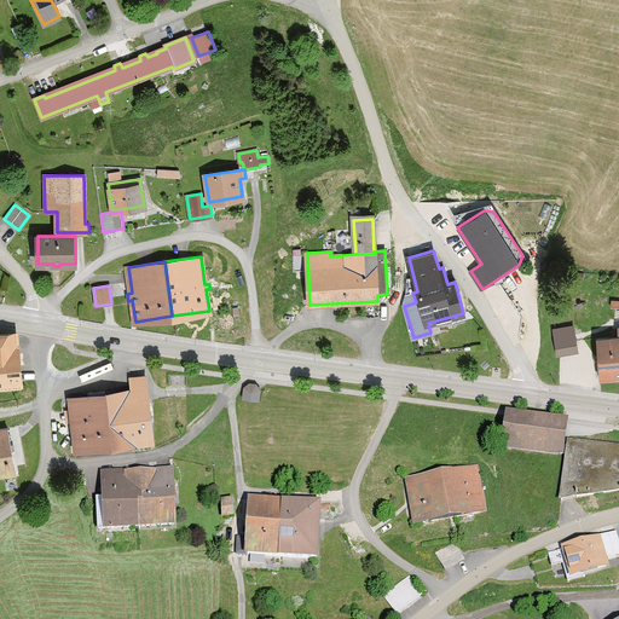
[(554,327),(559,353),(577,351),(573,323),(554,327)]
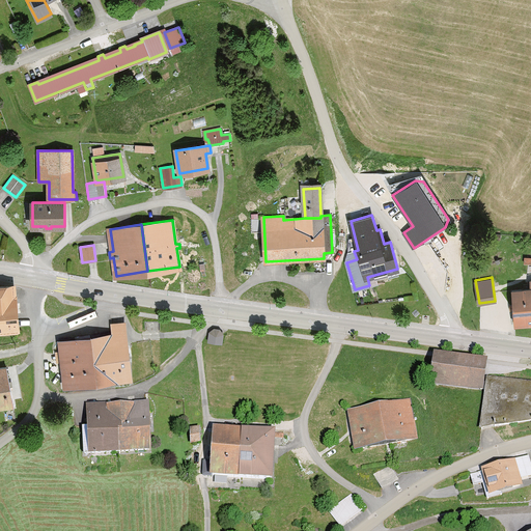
[(514,325),(530,323),(530,280),(530,289),(512,290),(513,305),(510,306),(510,310),(513,310),(514,325)]
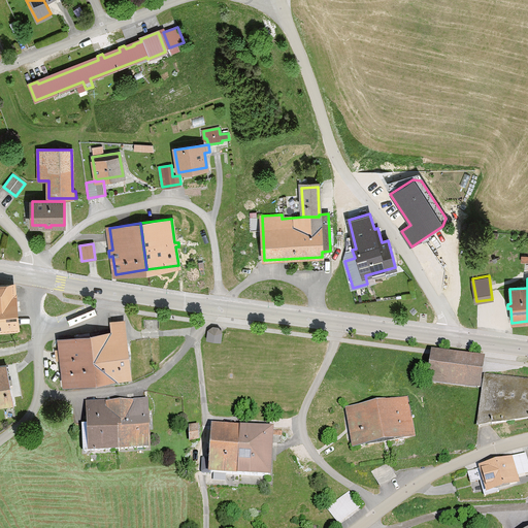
[(0,328),(17,327),(13,285),(0,285),(0,328)]
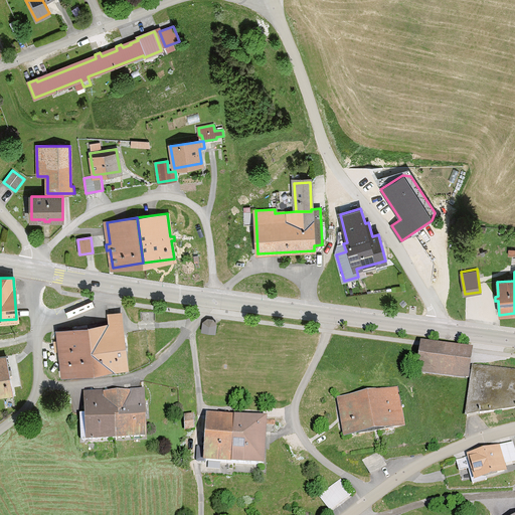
[(123,343),(119,314),(108,316),(110,326),(89,328),(94,370),(125,367),(123,346),(126,346),(125,342),(123,343)]
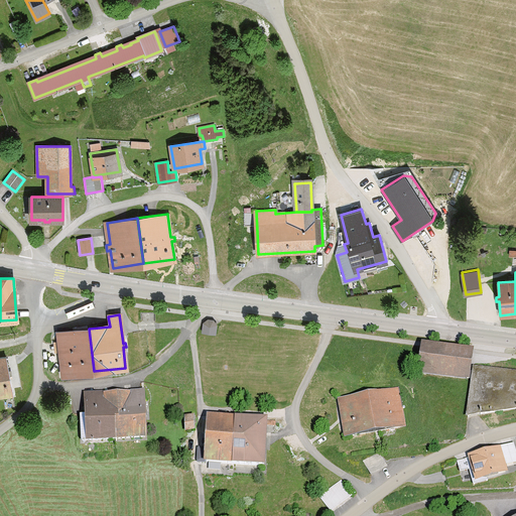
[(94,371),(89,329),(57,333),(63,375),(94,371)]
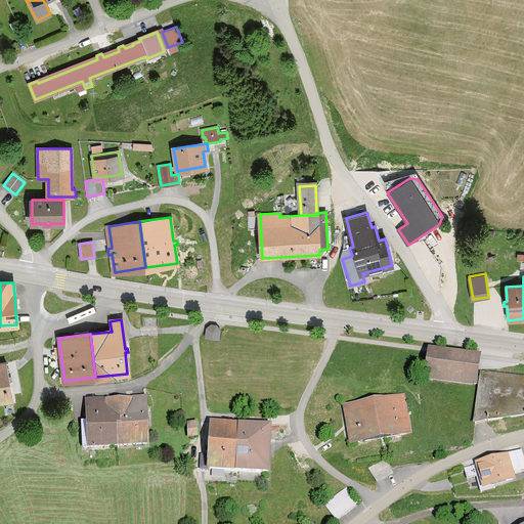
[(474,384),(475,377),(477,359),(431,354),(428,379),(474,385),(474,384)]
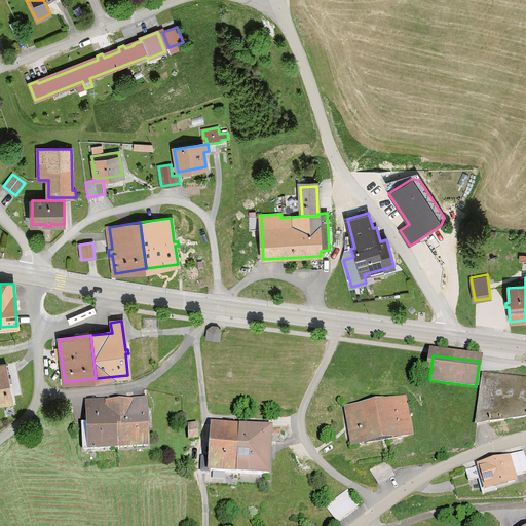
[(7,364),(0,364),(0,403),(12,402),(7,364)]
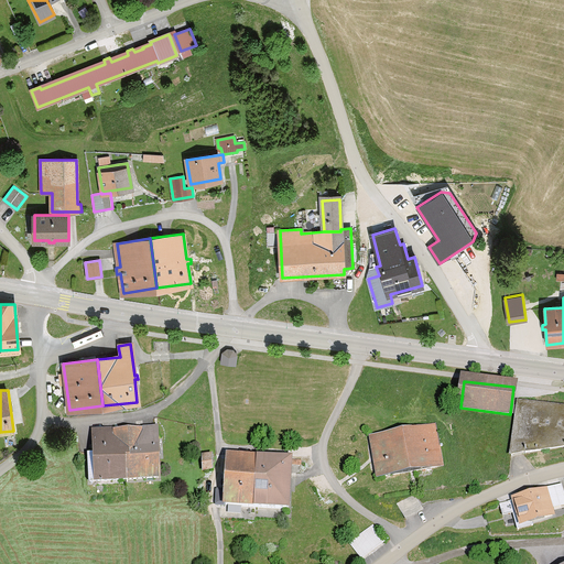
[(563,446),(563,408),(518,402),(518,407),(511,405),(510,413),(517,414),(511,455),(563,446)]
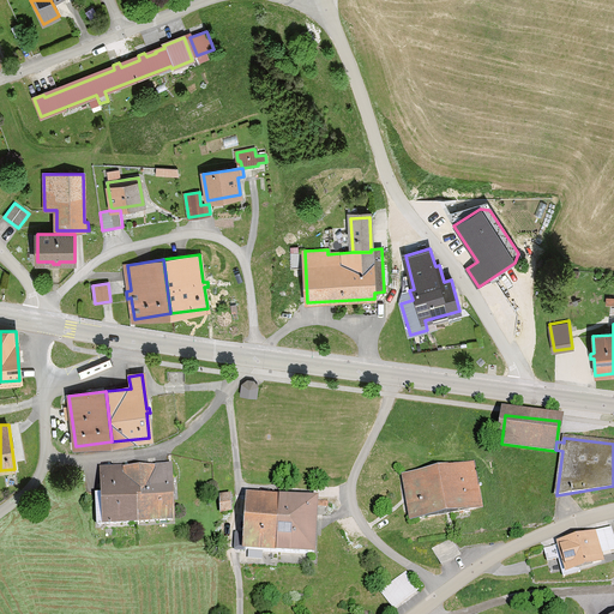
[(481,507),(473,463),(438,469),(446,513),(481,507)]
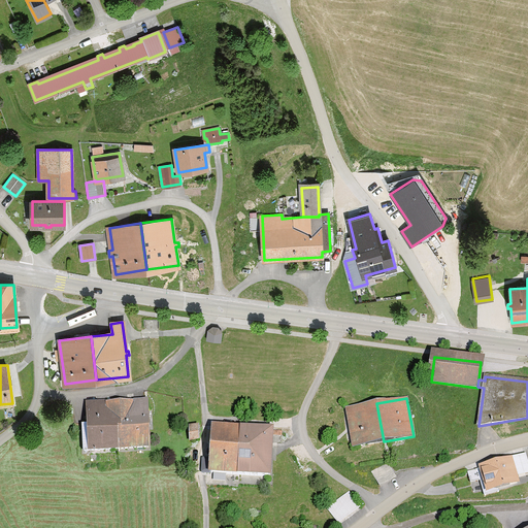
[(145,402),(116,403),(119,450),(147,448),(146,426),(150,426),(150,422),(146,422),(145,402)]
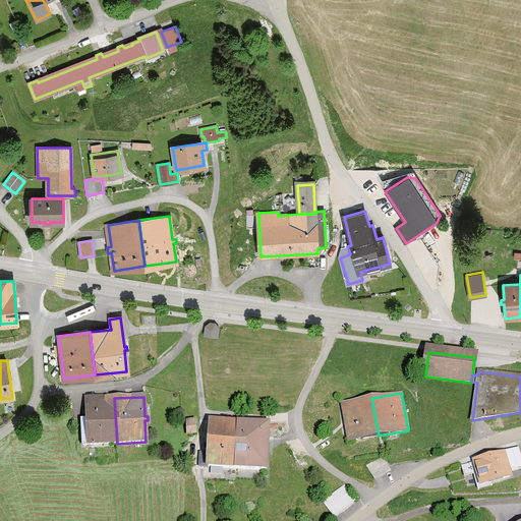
[(379,436),(371,398),(371,397),(362,399),(362,402),(343,405),(346,419),(344,420),(345,424),(347,424),(350,442),(379,436)]
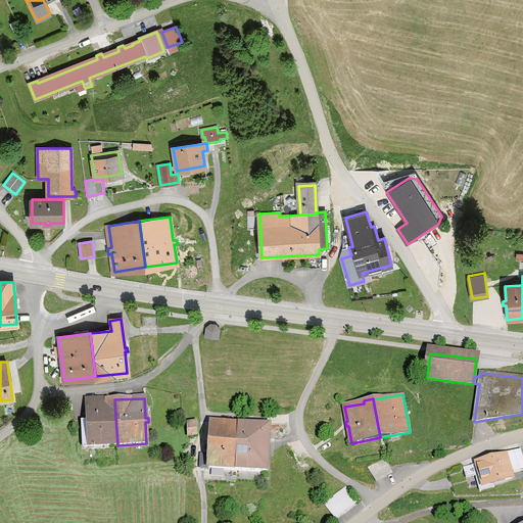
[(117,445),(114,399),(105,400),(105,399),(99,399),(99,400),(88,401),(89,421),(81,422),(83,447),(90,447),(90,446),(117,445)]
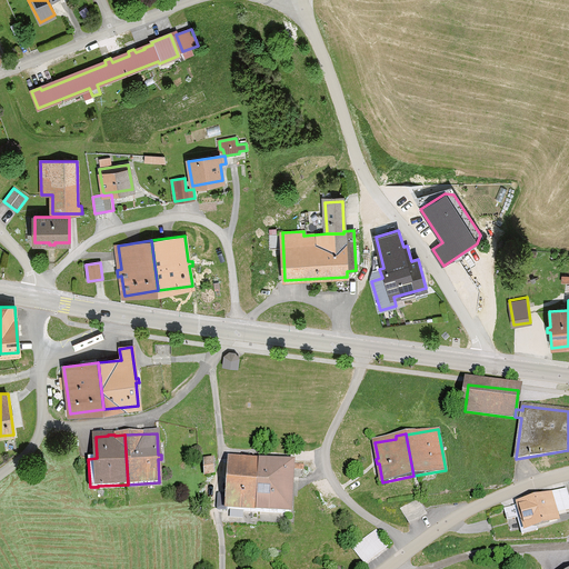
[(215,460),(205,461),(205,475),(216,473),(215,460)]
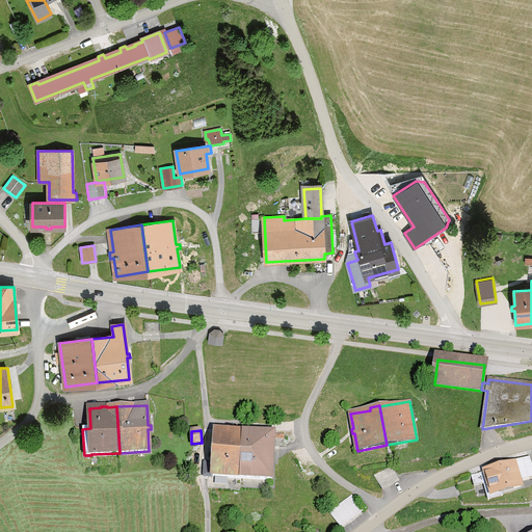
[(239,478),(242,431),(214,430),(213,454),(210,454),(209,458),(212,459),(212,464),(207,463),(206,476),(239,478)]
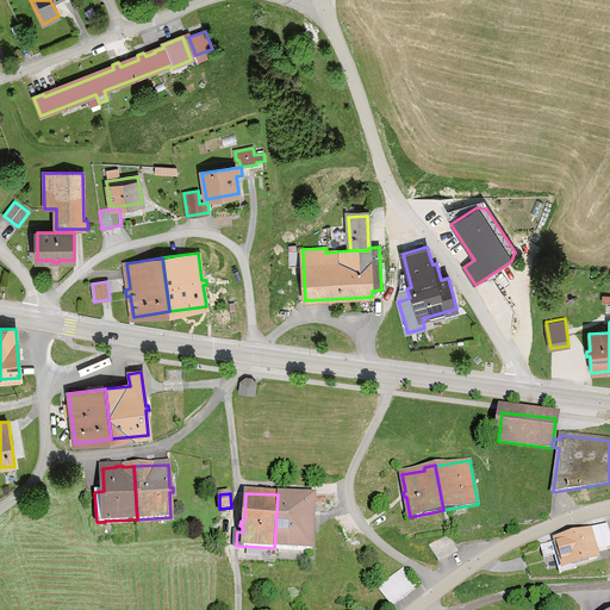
[(315,497),(278,495),(274,548),(311,551),(315,497)]
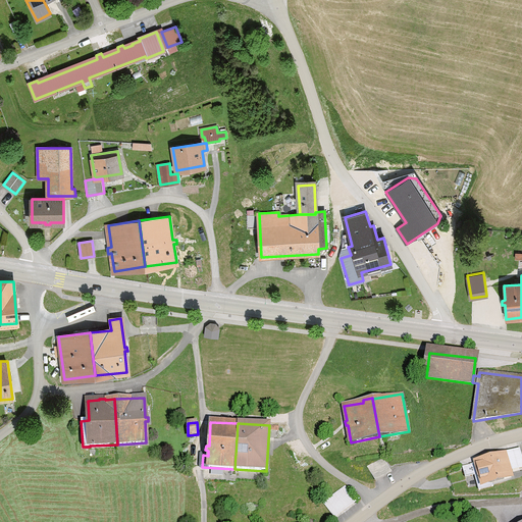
[(521,455),(521,451),(474,464),(480,487),(514,478),(512,472),(521,469),(521,455)]
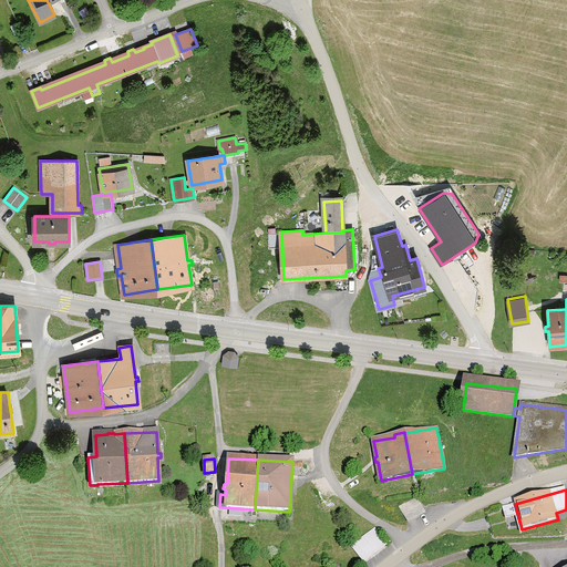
[(374,528),(351,546),(362,562),(387,544),(374,528)]
